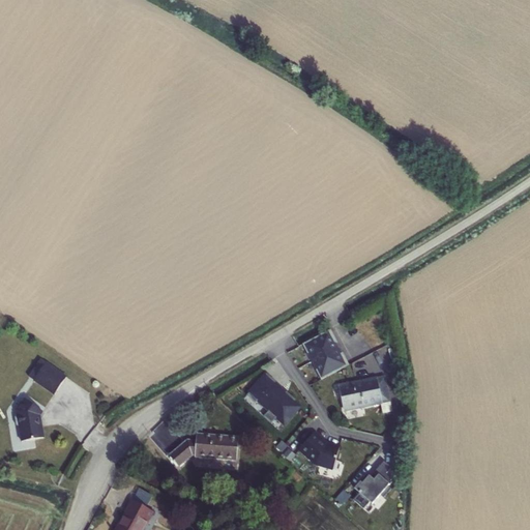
[(316,371),(321,380),(349,365),(345,357),(343,358),(341,354),(334,344),(332,340),(335,339),(330,330),(302,345),(307,354),(308,354),(317,370),(316,371)]
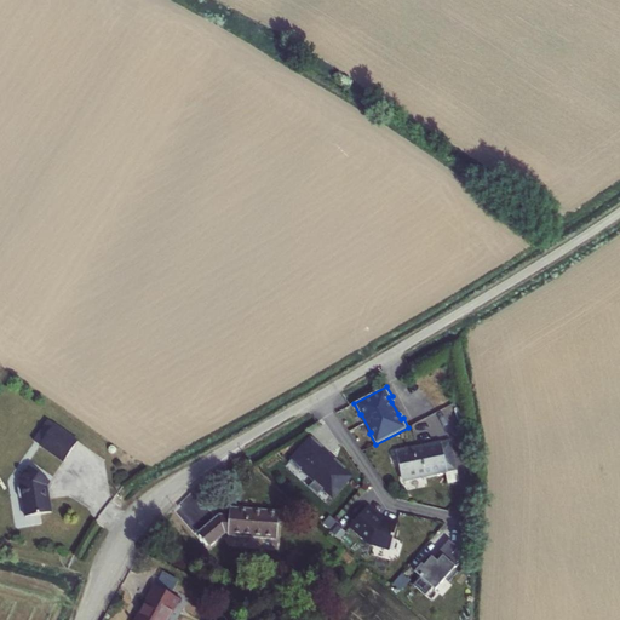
[(436,441),(457,430),(445,408),(409,426),(418,445),(434,436),(436,441)]
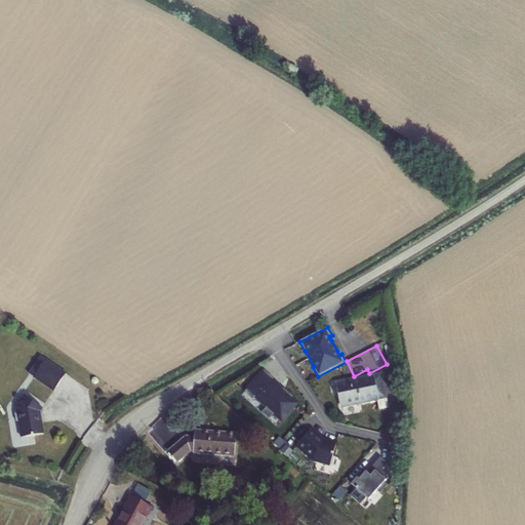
[(47,359),(42,355),(30,372),(35,376),(47,359)]
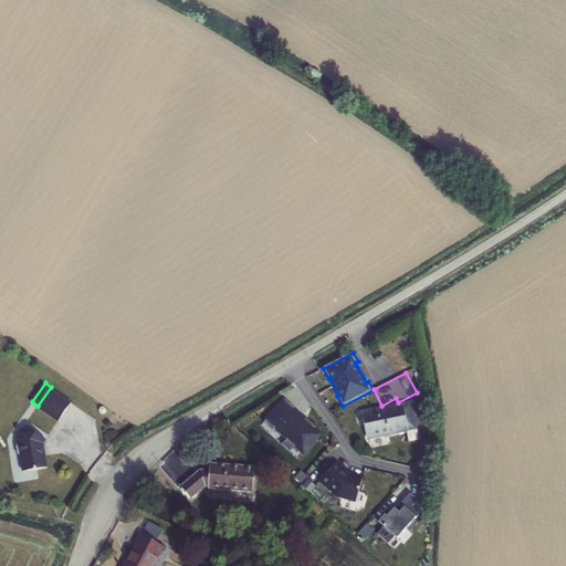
[(51,387),(38,406),(60,421),(73,404),(51,387)]
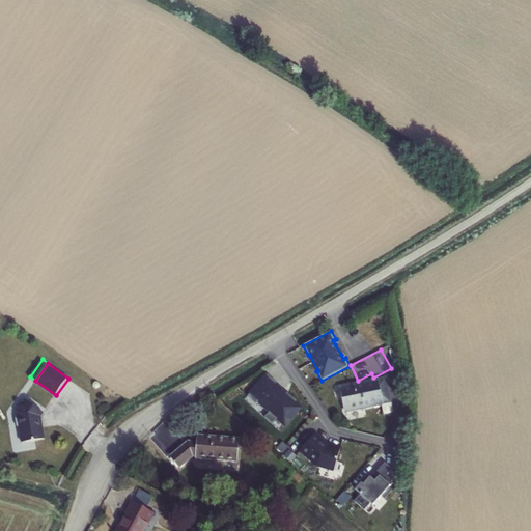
[(284,426),(301,409),(295,403),(297,401),(286,393),(283,397),(279,393),(281,391),(275,385),(276,384),(267,375),(247,397),(255,406),(258,402),(270,413),(264,418),(272,425),(277,419),(284,426)]
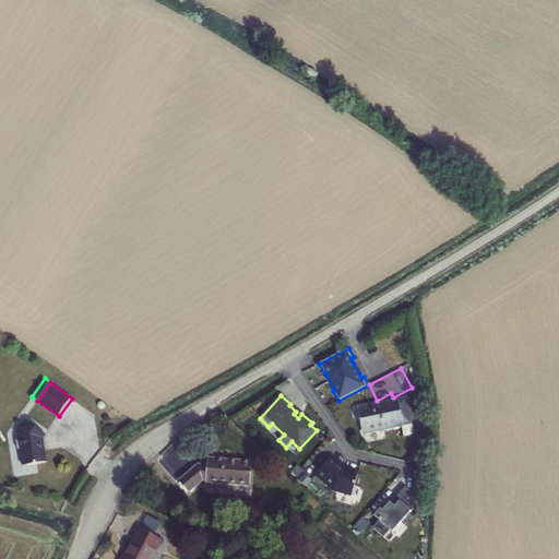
[(405,399),(358,408),(364,433),(411,424),(413,436),(424,433),(418,404),(406,406),(405,399)]
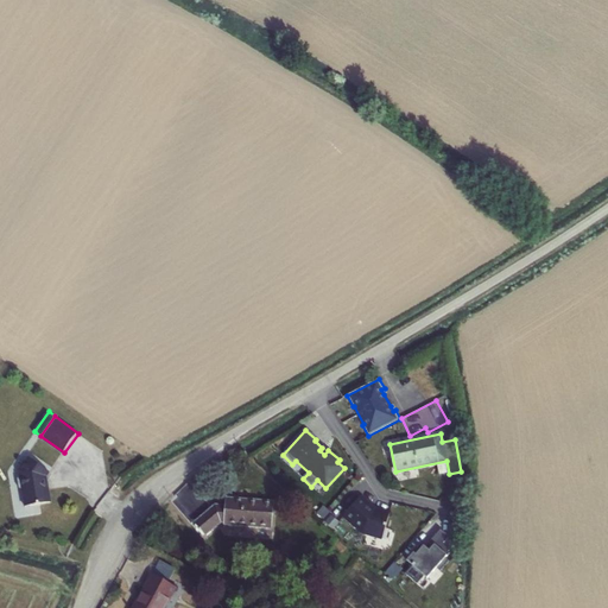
[(44,480),(46,476),(50,472),(30,456),(20,469),(20,474),(18,477),(19,487),(23,489),(25,506),(51,502),(49,488),(45,488),(44,480)]
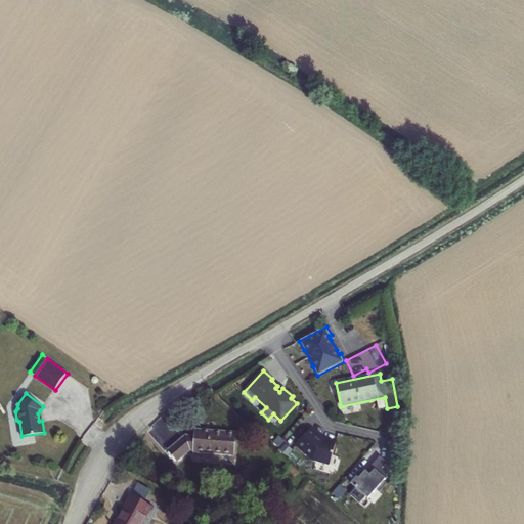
[(311,428),(296,445),(311,460),(330,465),(336,443),(328,440),(328,441),(322,440),(317,436),(318,435),(311,428)]
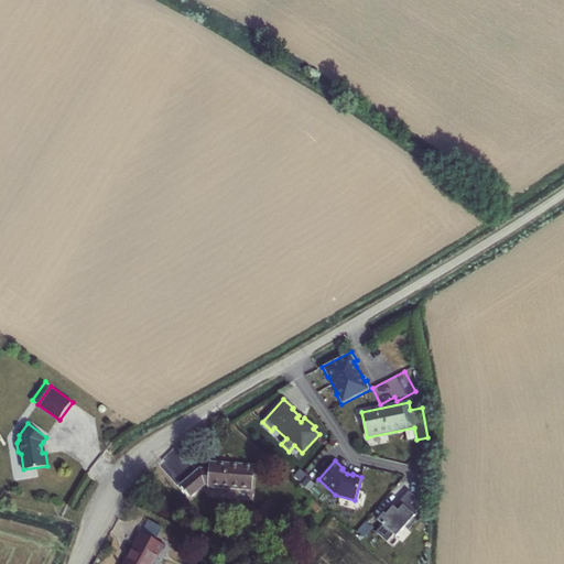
[(253,466),(209,463),(209,470),(199,468),(180,486),(190,498),(204,485),(207,486),(207,487),(251,491),(253,466)]
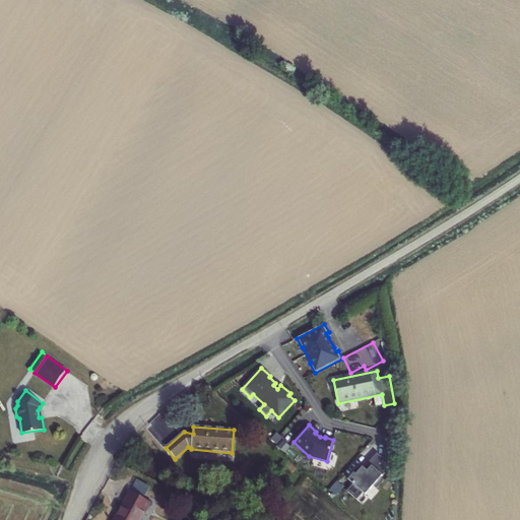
[(284,452),(293,441),(285,436),(277,447),(284,452)]
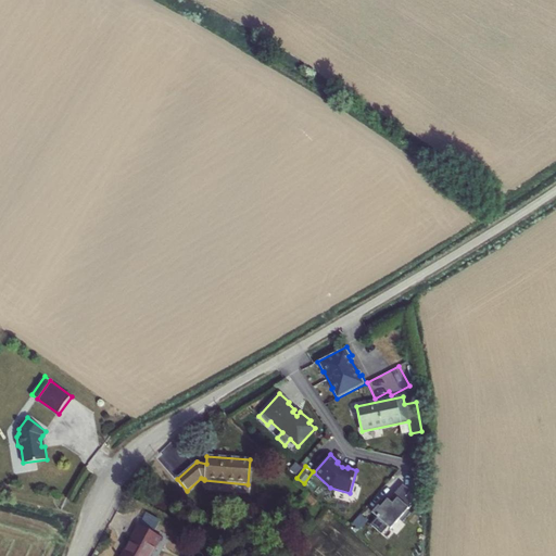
[(387,500),(380,508),(378,506),(371,514),(377,518),(370,525),(381,534),(388,528),(390,530),(399,520),(402,522),(411,514),(407,510),(411,506),(409,505),(411,504),(404,497),(411,491),(403,484),(392,496),(393,498),(390,503),(387,500)]
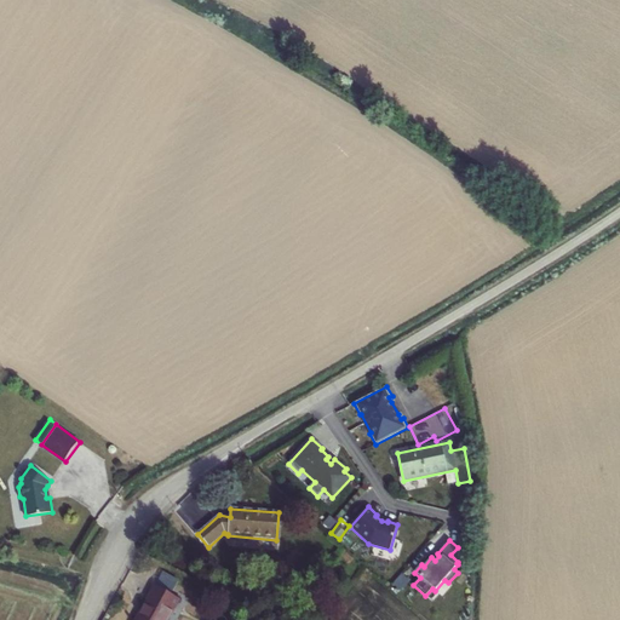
[(167,619),(179,600),(155,586),(147,601),(148,602),(137,619),(167,619)]
